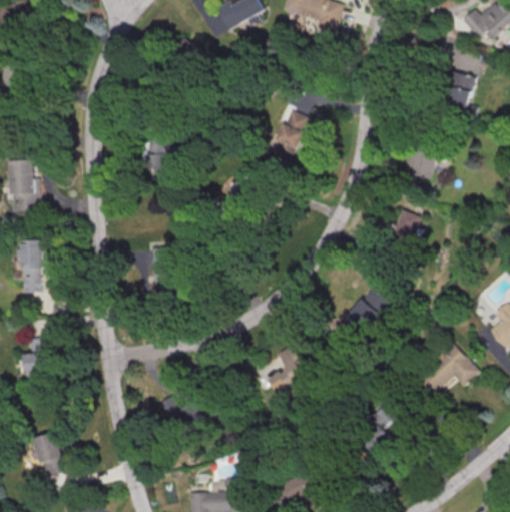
[(231,0),(217,7),(229,29),(266,10),(260,0),(243,0),(234,5),(231,0)]
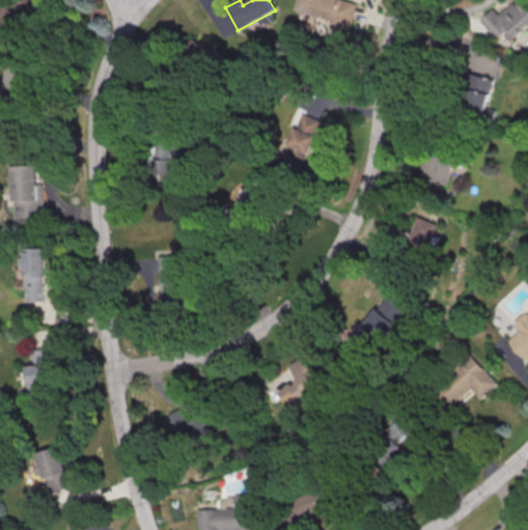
[(355,1),(349,0),(296,0),(294,11),(329,20),(327,27),(348,32),(355,1)]
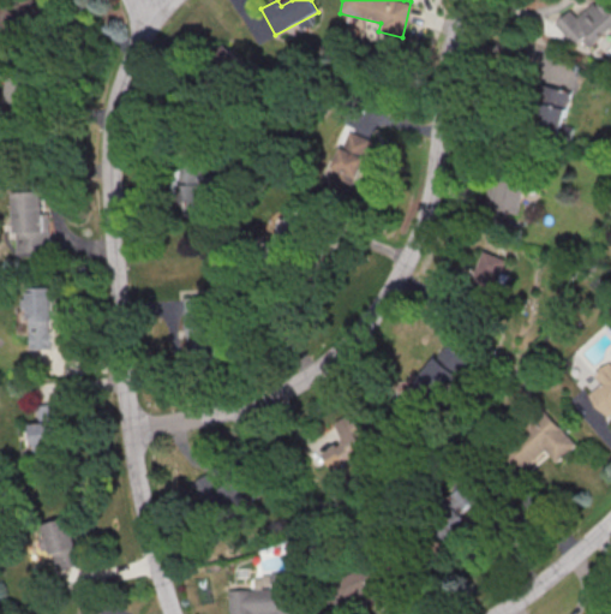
[(555,25),(575,46),(581,40),(589,48),(607,30),(610,33),(610,9),(603,0),(597,0),(577,19),(569,11),(555,25)]
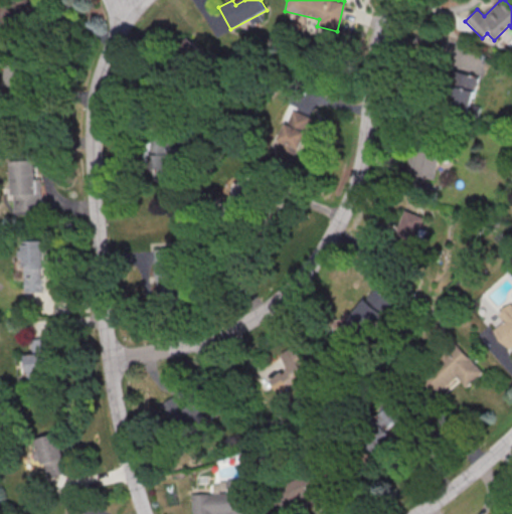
[(37,2),(0,1),(0,34),(15,34),(15,20),(37,20),(37,2)]
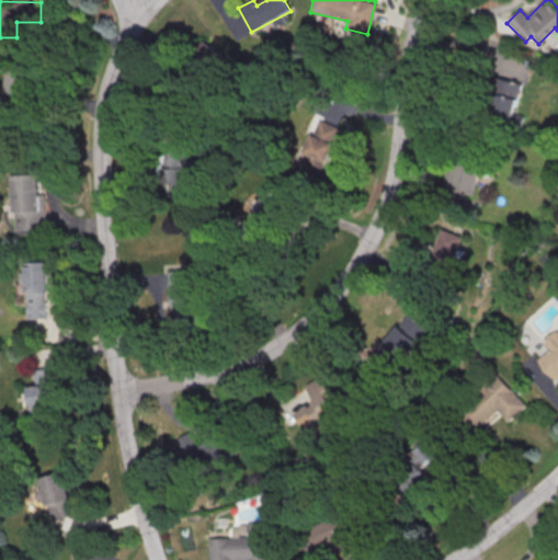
[(216,56),(204,43),(195,52),(207,64),(216,56)]
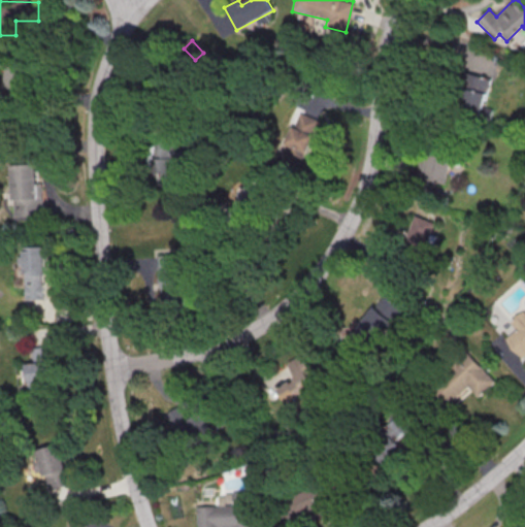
[(25,71),(8,67),(3,88),(21,91),(25,71)]
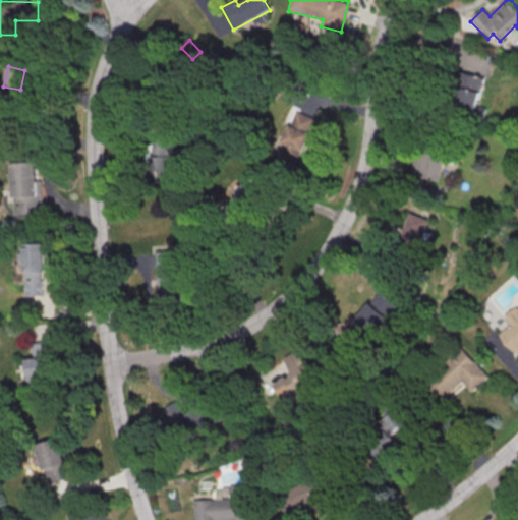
[(483,78),(461,73),(454,102),(476,107),(483,78)]
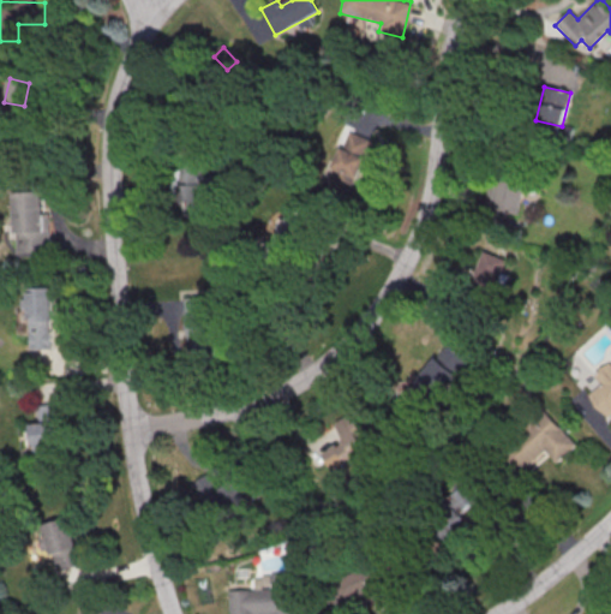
[(351,185),(371,143),(348,131),(327,174),(351,185)]
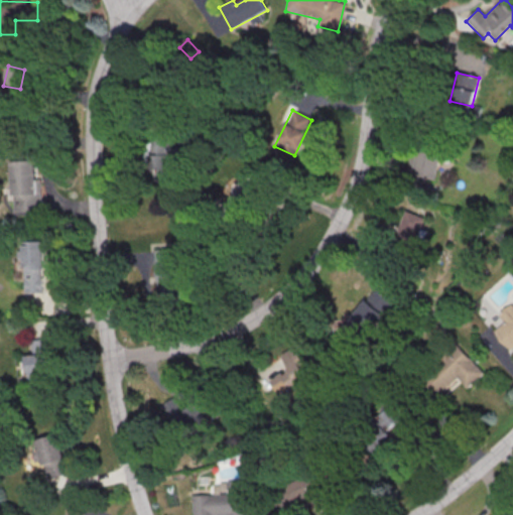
[(150,179),(171,180),(173,141),(152,140),(150,179)]
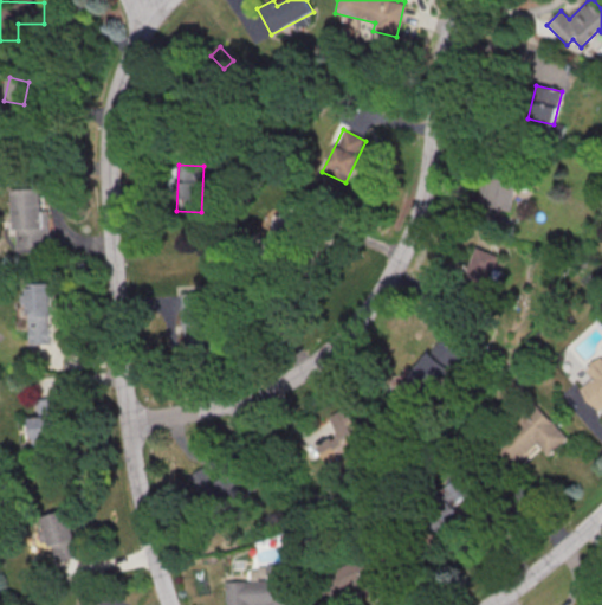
[(515,179),(480,178),(478,208),(513,210),(515,179)]
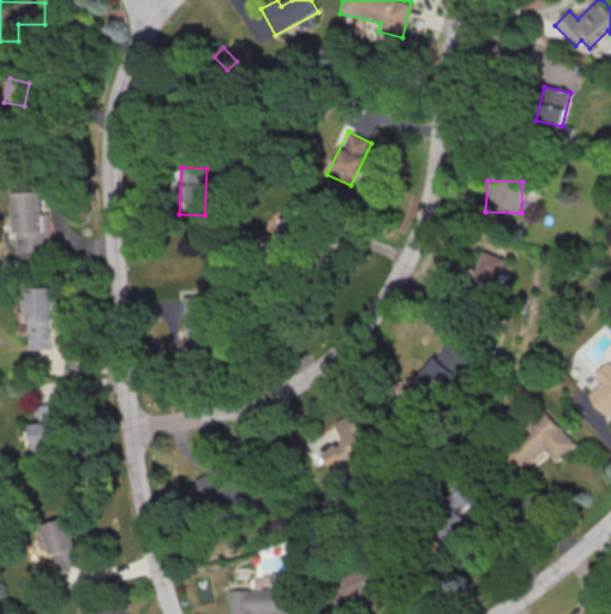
[(12,192),(15,254),(48,252),(47,214),(42,214),(41,191),(12,192)]
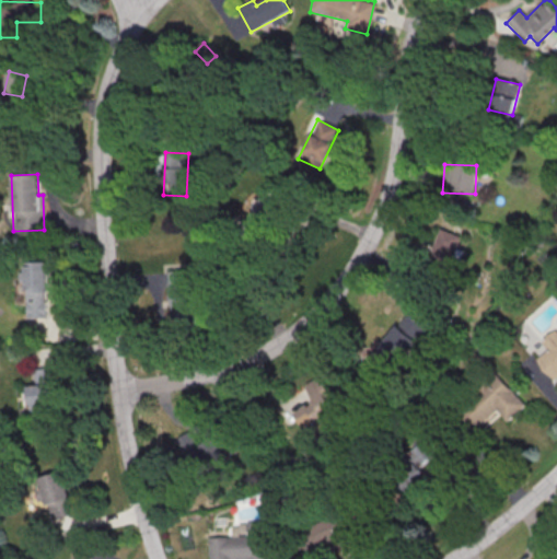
[(244,212),(259,228),(278,210),(264,194),(244,212)]
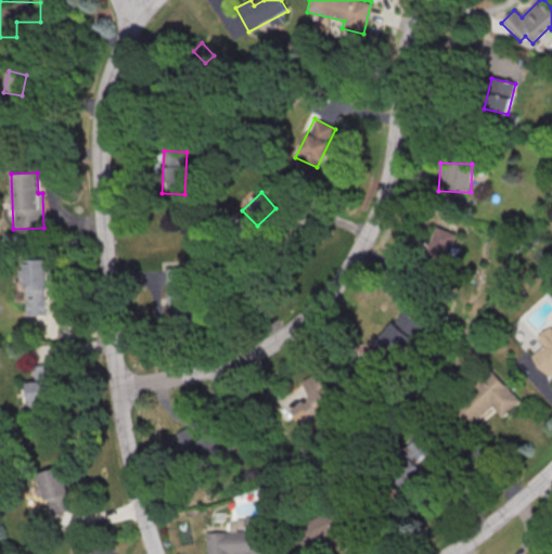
[(456,234),(435,227),(423,258),(443,266),(456,234)]
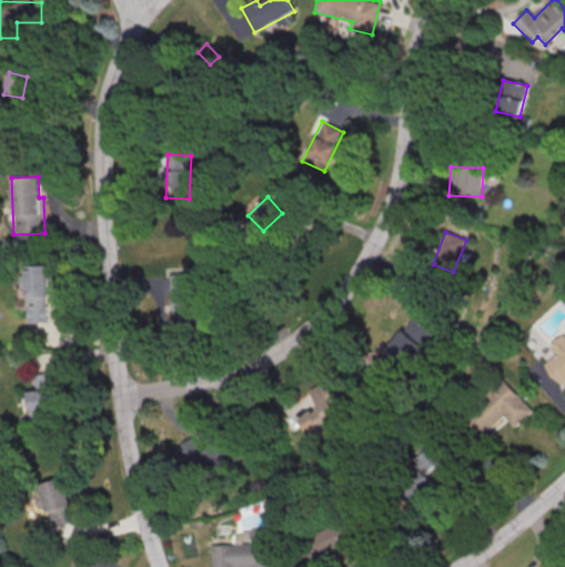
[(46,266),(24,266),(24,323),(46,323),(46,266)]
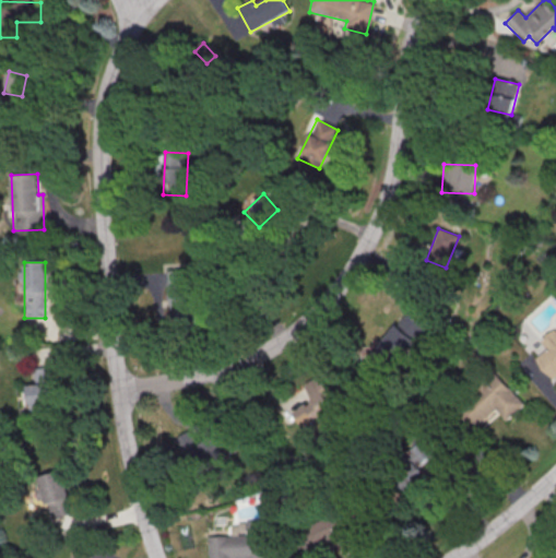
[(166,271),(167,308),(176,308),(176,318),(194,318),(193,270),(166,271)]
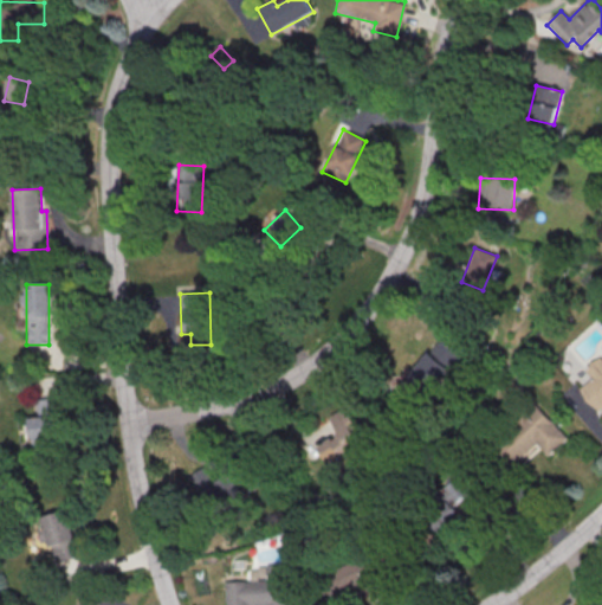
[(407,377),(427,394),(459,355),(438,339),(407,377)]
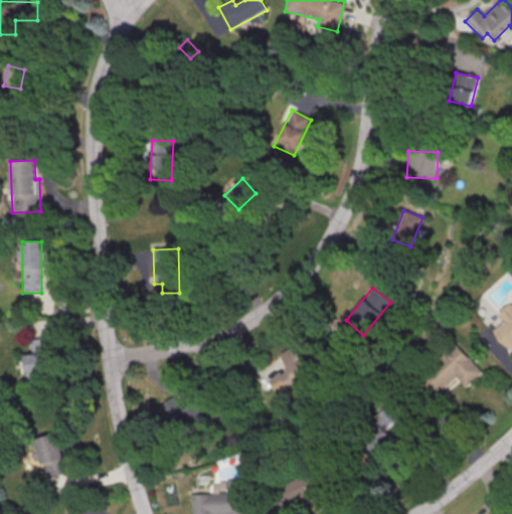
[(501,321),(490,331),(507,349),(511,344),(511,307),(508,303),(495,315),(501,321)]
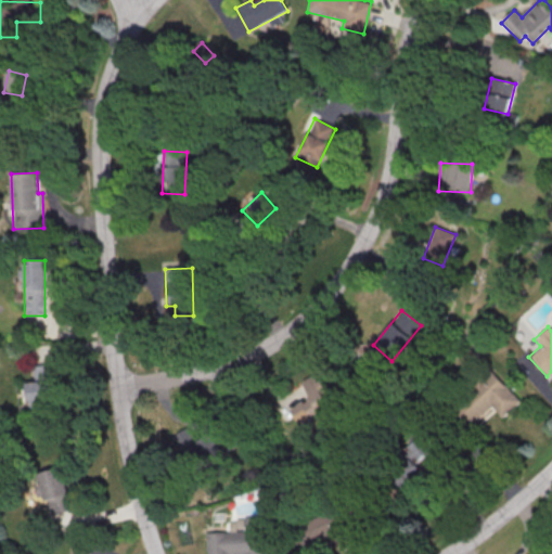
[(33,382),(25,383),(29,417),(55,413),(49,364),(30,366),(33,382)]
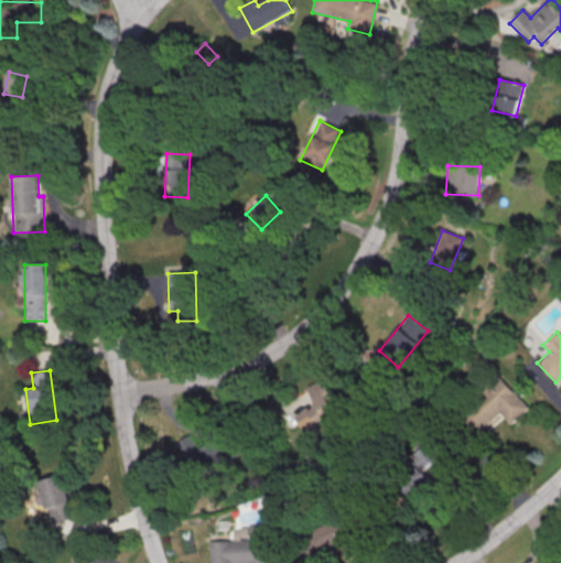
[(305,436),(340,419),(319,379),(303,388),(313,405),(294,415),(305,436)]
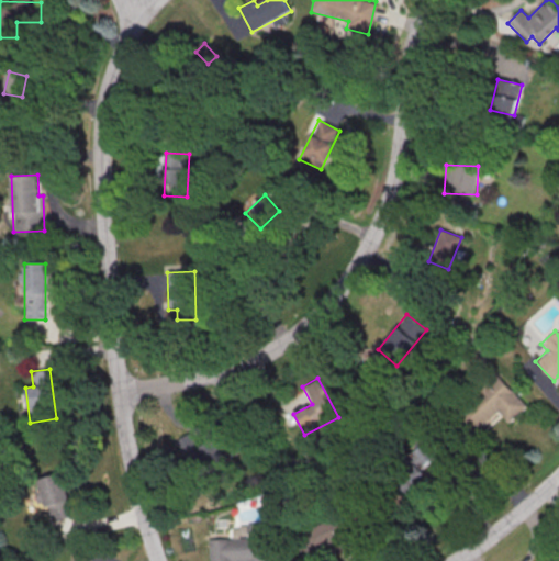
[(507,423),(525,406),(495,378),(459,415),(477,432),(496,412),(507,423)]
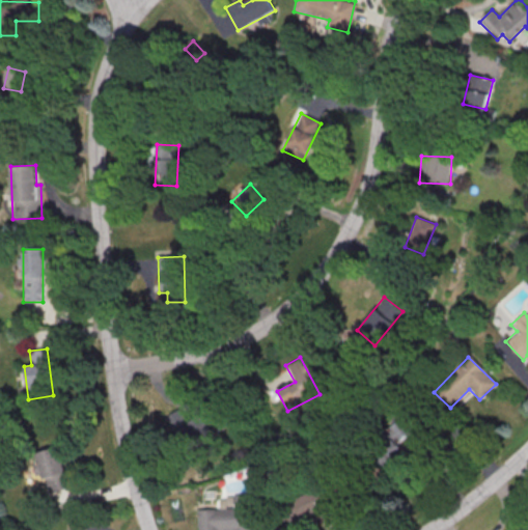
[(215,412),(184,422),(179,411),(167,414),(175,439),(192,434),(195,442),(222,434),(215,412)]
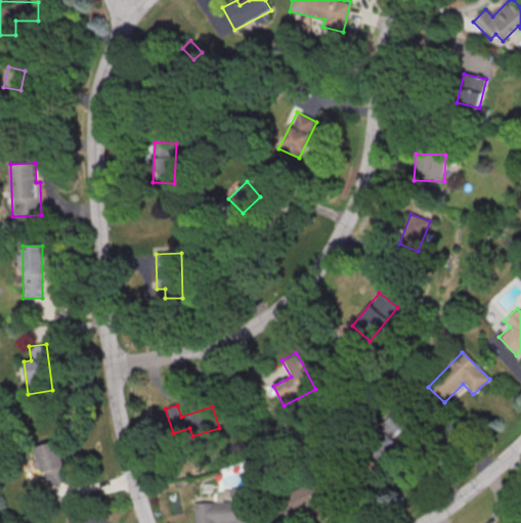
[(404,426),(392,409),(375,423),(387,439),(404,426)]
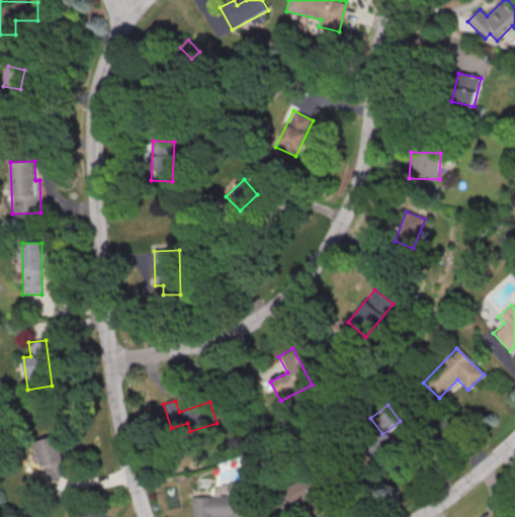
[(68,476),(57,436),(34,442),(37,451),(30,453),(33,464),(40,462),(46,482),(68,476)]
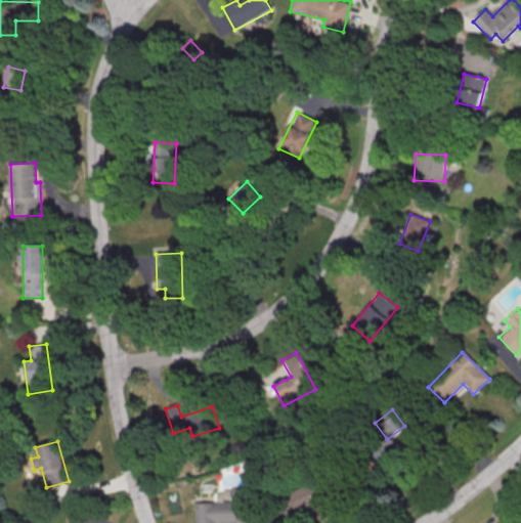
[(289,511),(322,502),(317,483),(284,492),(289,511)]
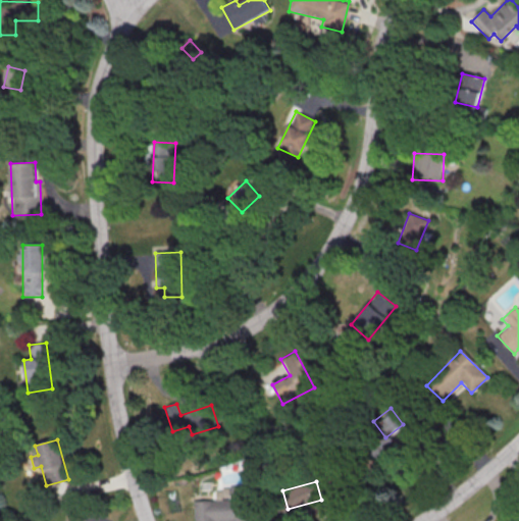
[(192,501),(192,520),(249,520),(249,485),(226,485),(227,500),(192,501)]
